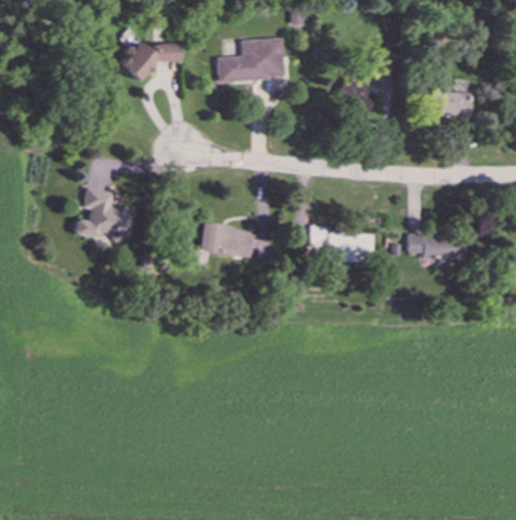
[(181,61),(181,45),(144,45),(144,38),(126,38),(126,74),(154,74),(154,61),(181,61)]
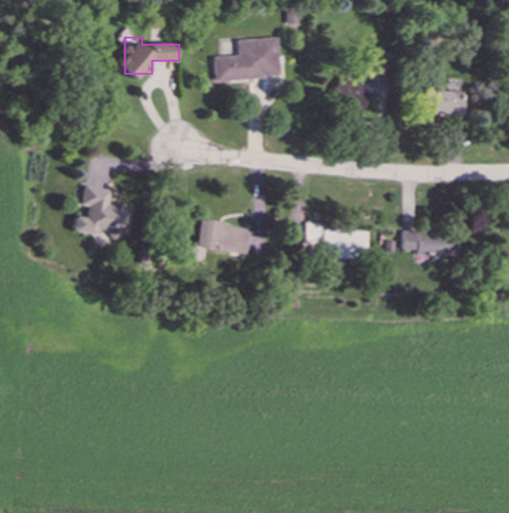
[(239,39),(240,55),(216,56),(217,80),(282,77),(280,38),(239,39)]
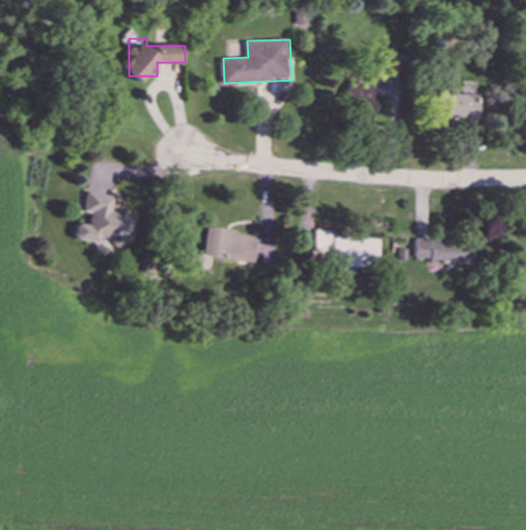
[(371,83),(389,90),(396,70),(379,63),(371,83)]
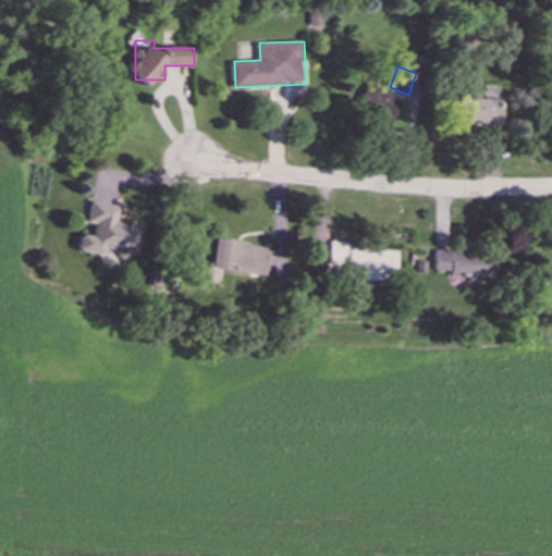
[(502,126),(502,98),(462,98),(462,126),(502,126)]
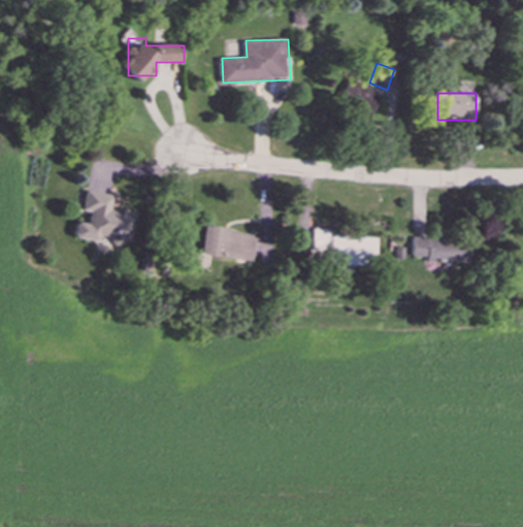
[(136,211),(112,208),(116,195),(88,190),(85,210),(92,211),(90,224),(79,222),(76,237),(101,241),(101,239),(131,244),(136,211)]
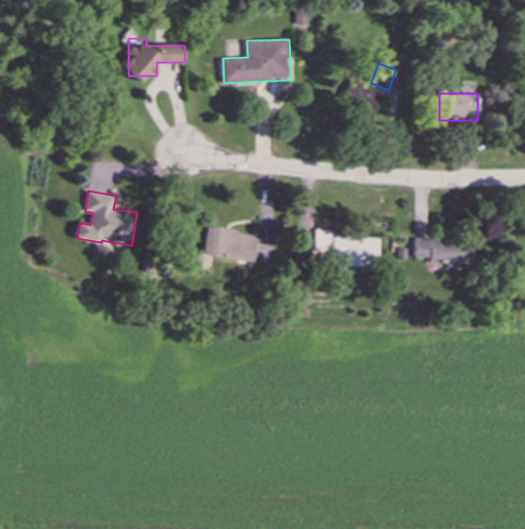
[(379,237),(334,236),(334,230),(317,229),(316,251),(333,252),(332,265),(378,267),(379,237)]
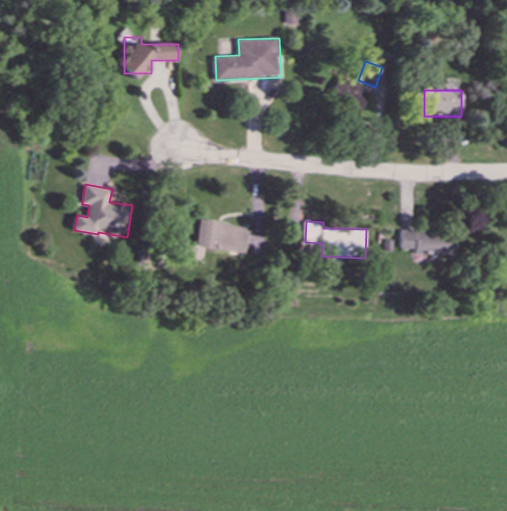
[(199,222),(197,249),(247,253),(249,226),(199,222)]
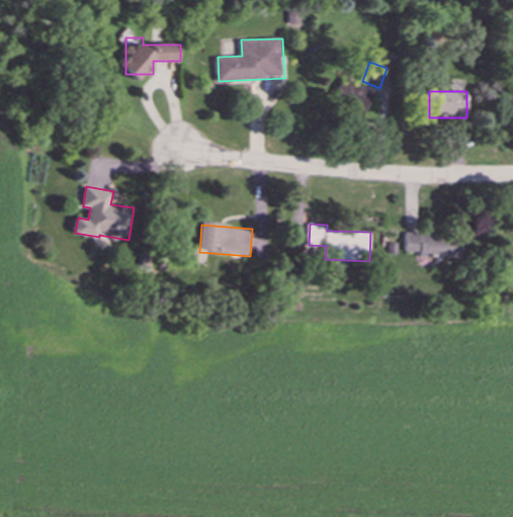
[(406,252),(420,252),(420,258),(462,257),(461,233),(406,234),(406,252)]
